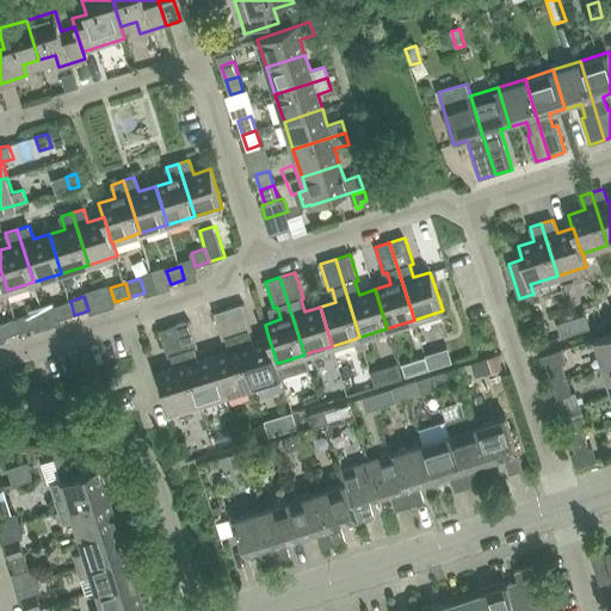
[(74,315),(71,301),(56,306),(60,320),(74,315)]
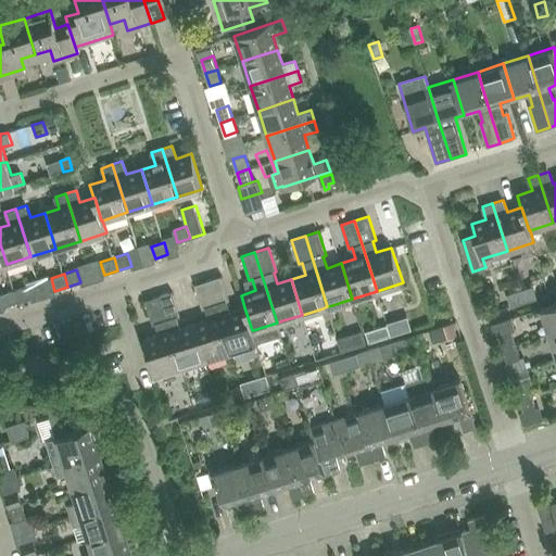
[(209,280),(219,316),(231,351),(256,342),(253,330),(252,330),(244,307),(230,313),(227,301),(229,300),(222,276),(209,280)]
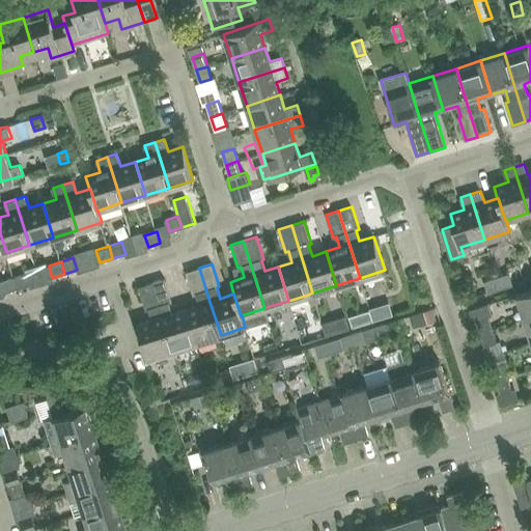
[(221,335),(210,302),(199,268),(187,272),(194,295),(196,294),(199,305),(186,309),(197,342),(221,335)]
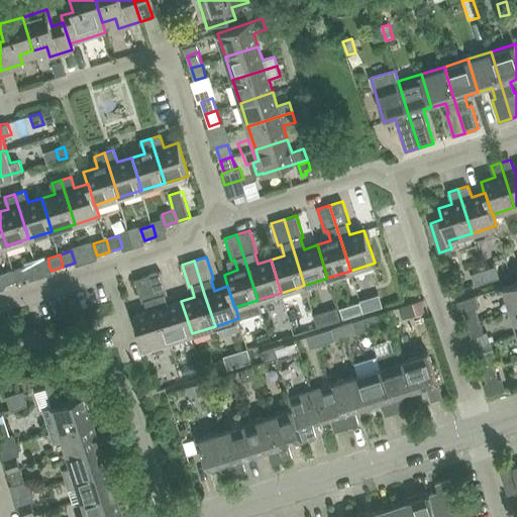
[(13,270),(17,281),(28,277),(25,266),(13,270)]
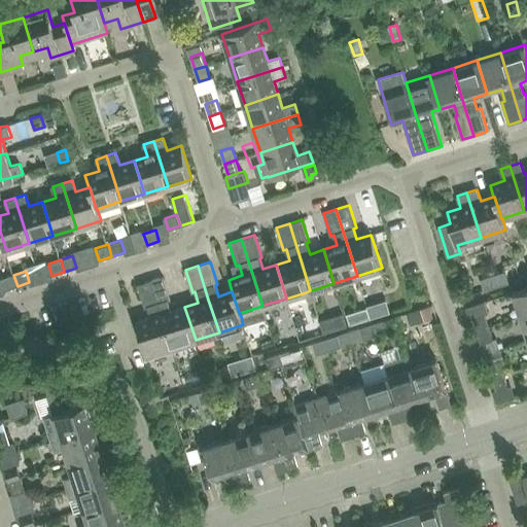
[(493,275),(496,286),(508,282),(505,271),(493,275)]
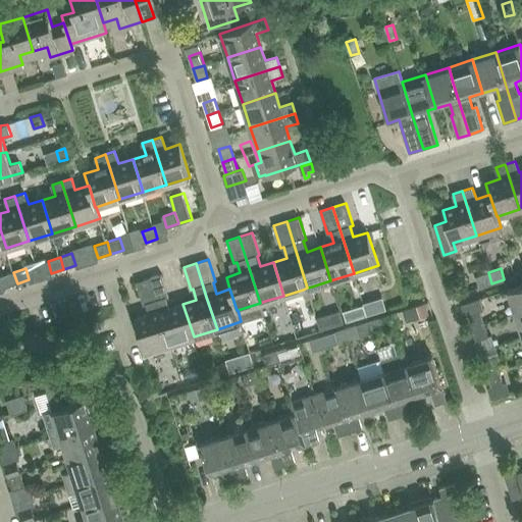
[(17,283),(13,272),(1,276),(5,288),(17,283)]
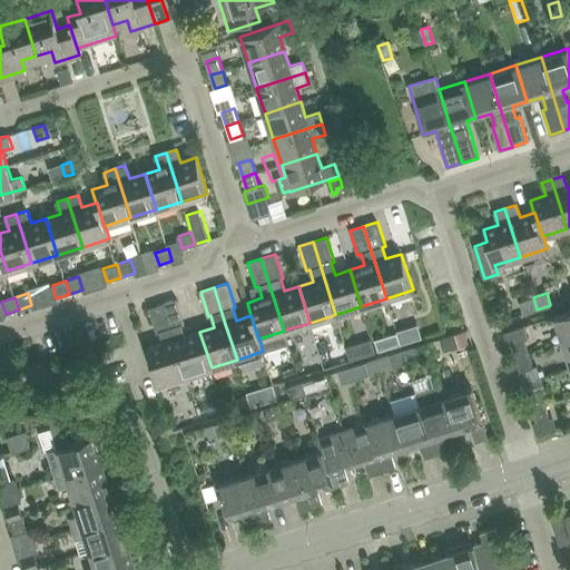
[(537,310),(533,297),(519,302),(523,314),(537,310)]
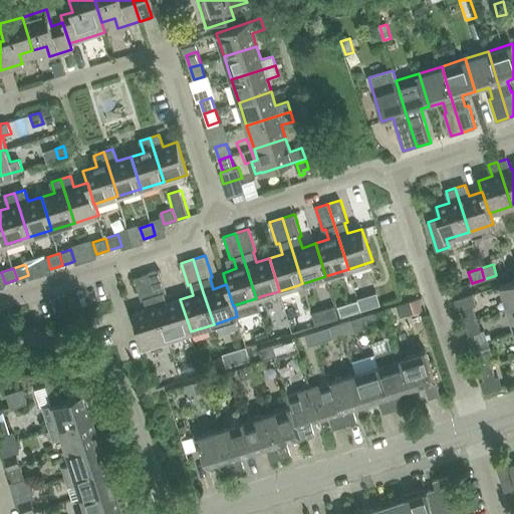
[(147,273),(168,338),(191,331),(180,299),(168,303),(164,292),(167,292),(160,269),(147,273)]
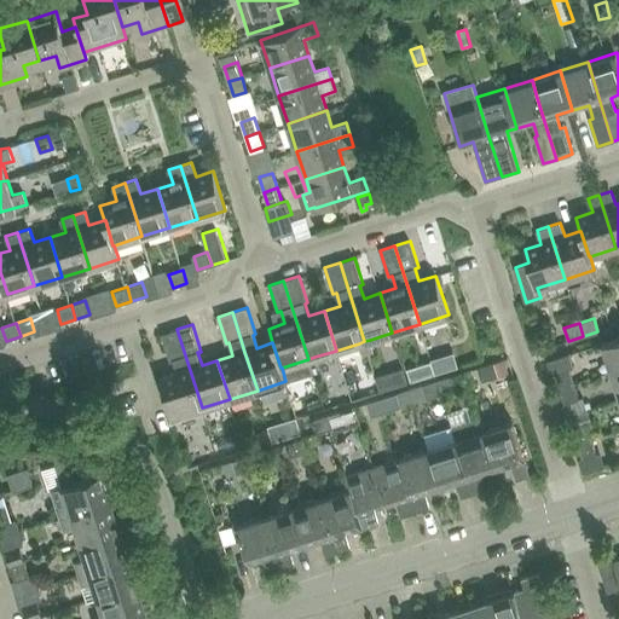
[(177,329),(162,334),(171,360),(174,359),(178,372),(161,379),(173,417),(202,408),(177,329)]
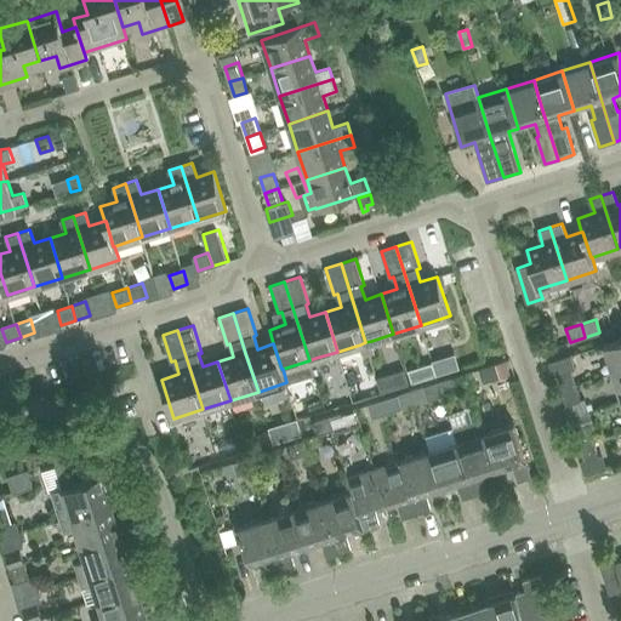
[(620,339),(604,345),(614,374),(620,370),(620,339)]
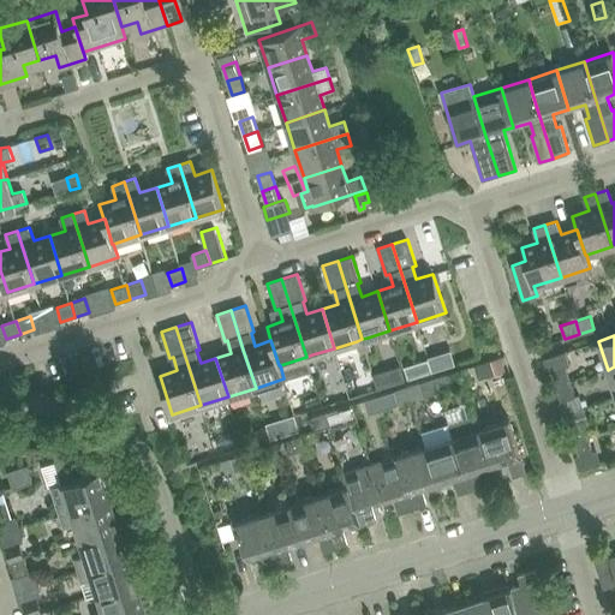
[(411,362),(434,359),(433,347),(410,350),(411,362)]
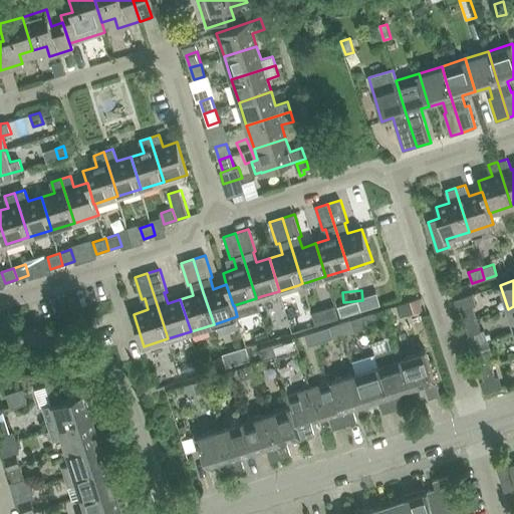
[(411,300),(398,304),(401,316),(414,312),(411,300)]
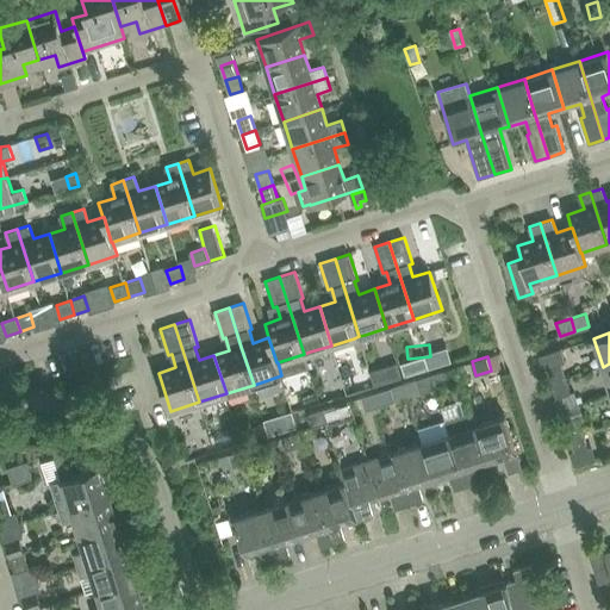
[(424,359),(414,361),(417,372),(428,368),(424,359)]
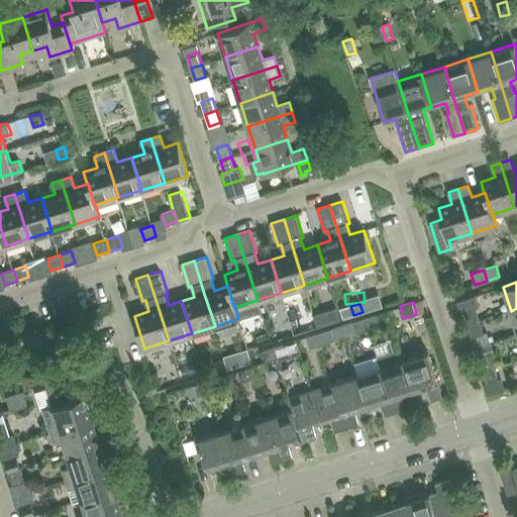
[(469,324),(480,320),(476,308),(464,312),(469,324)]
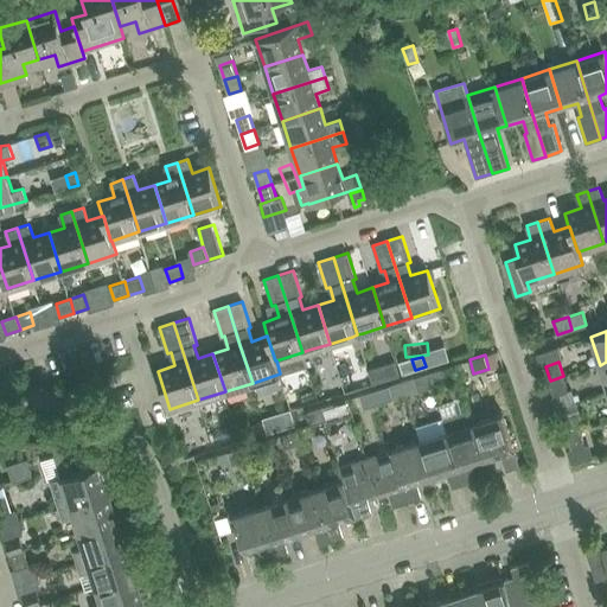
[(429,372),(433,387),(447,382),(443,368),(429,372)]
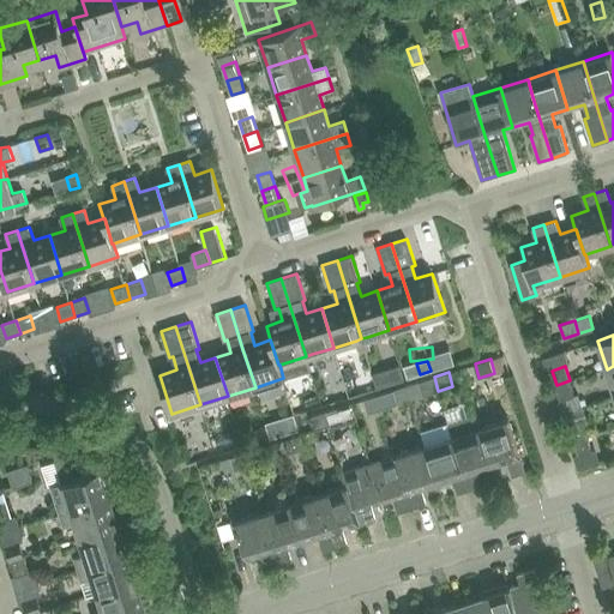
[(438,391),(434,377),(420,381),(423,396),(438,391)]
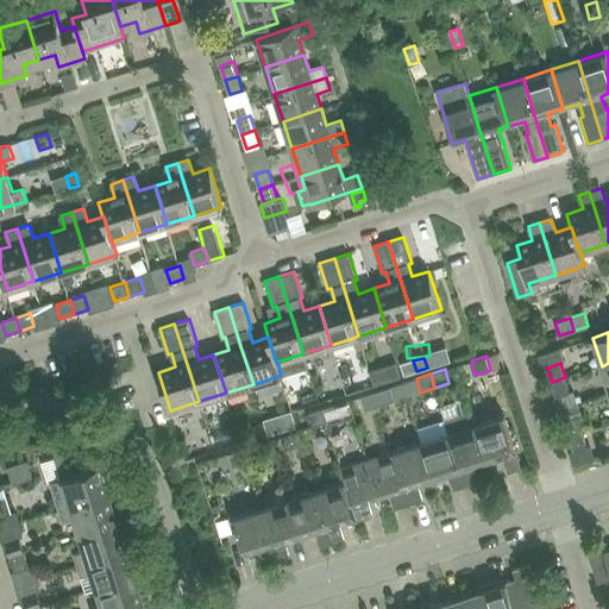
[(565,377),(552,382),(557,396),(570,393),(565,377)]
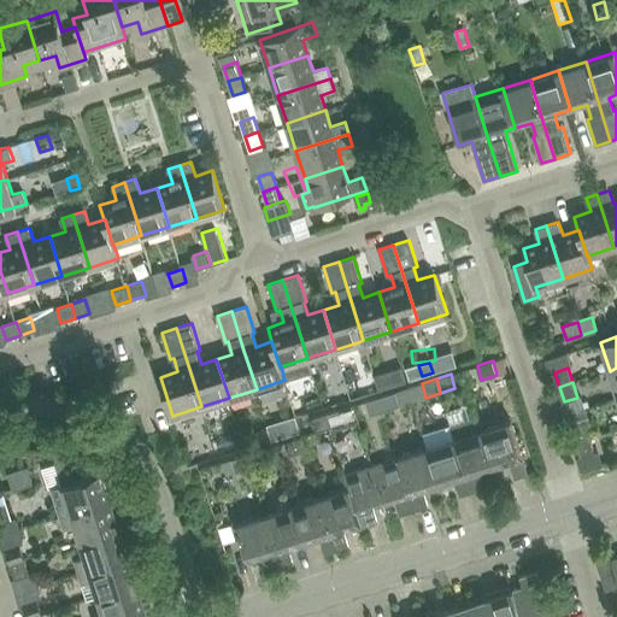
[(381,397),(386,410),(400,405),(395,392),(381,397)]
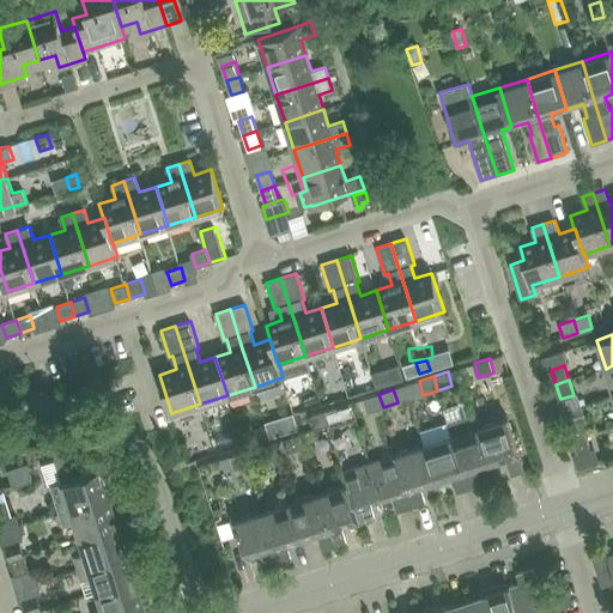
[(383,407),(378,394),(364,399),(369,412),(383,407)]
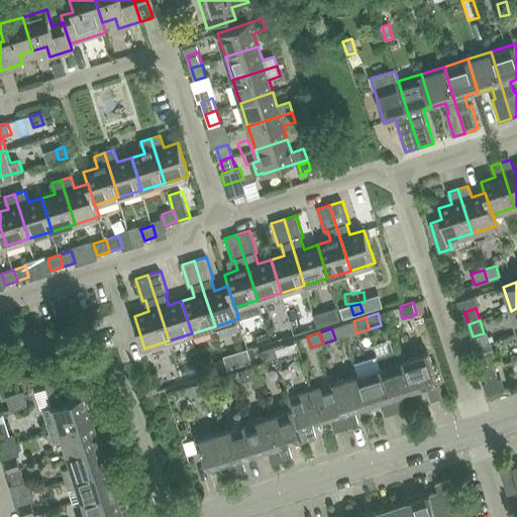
[(273,347),(277,358),(290,354),(286,343),(273,347)]
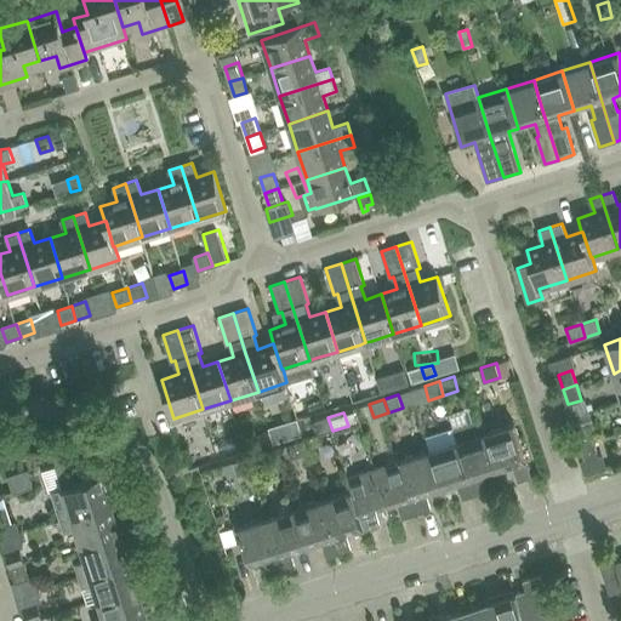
[(332,431),(328,417),(313,421),(318,436),(332,431)]
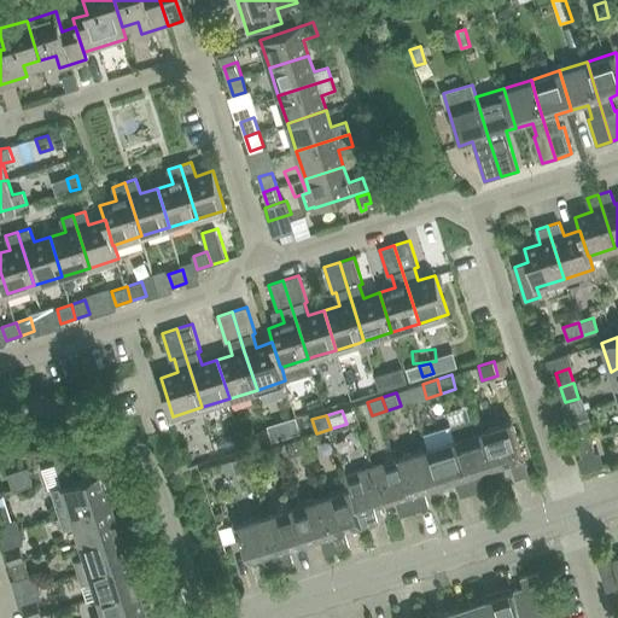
[(512,421),(483,431),(495,470),(512,464),(517,478),(529,474),(512,421)]
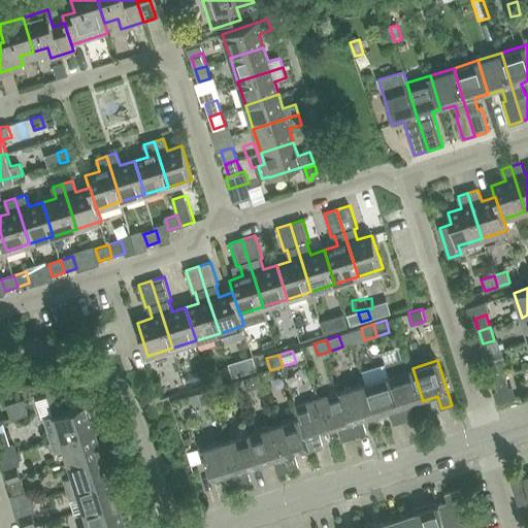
[(494,377),(505,374),(501,362),(490,365),(494,377)]
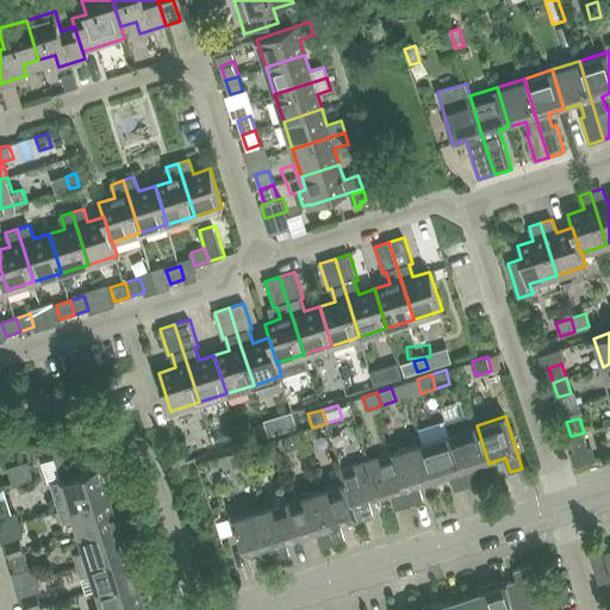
[(449,434),(466,486),(479,481),(474,468),(489,464),(477,425),(449,434)]
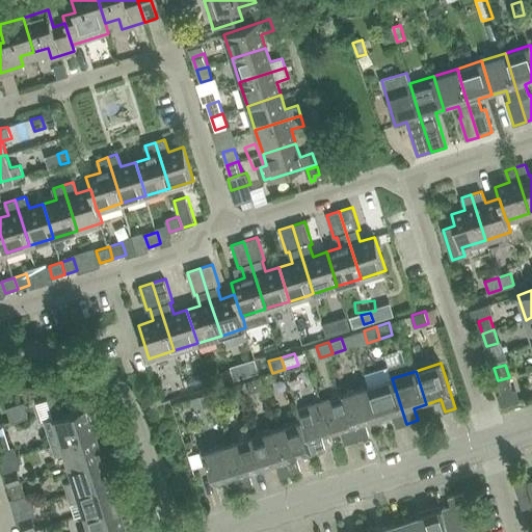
[(260,376),(246,380),(250,392),(264,388),(260,376)]
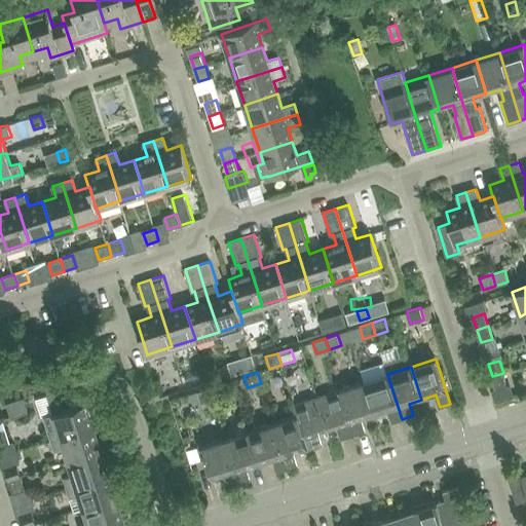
[(503,373),(492,376),(496,389),(508,385),(503,373)]
